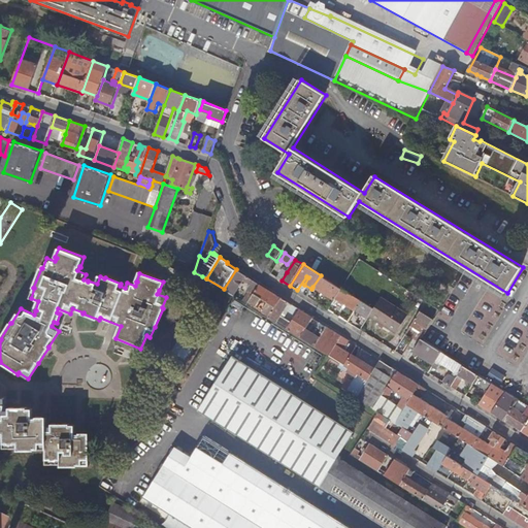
[(236,269),(224,289),(234,295),(244,279),(252,285),(248,291),(251,292),(244,301),(248,304),(250,302),(260,285),(236,269)]
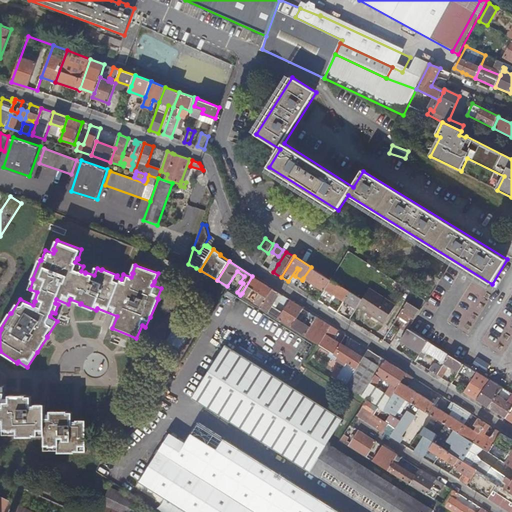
[(274,261),(269,269),(273,272),(278,264),(274,261)]
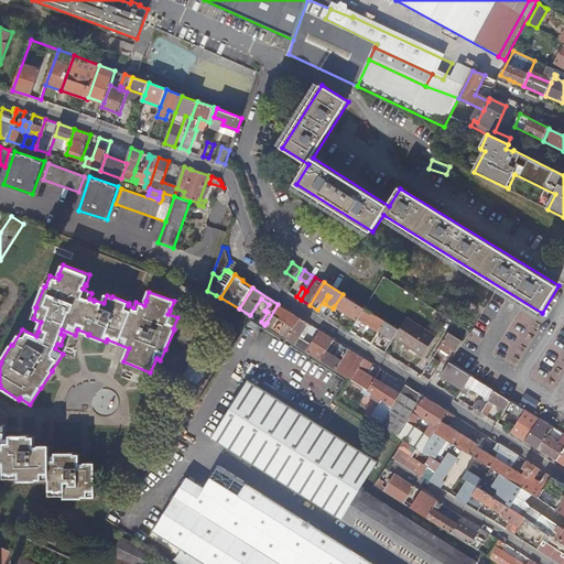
[(334,306),(358,321),(359,320),(366,308),(343,294),(334,306)]
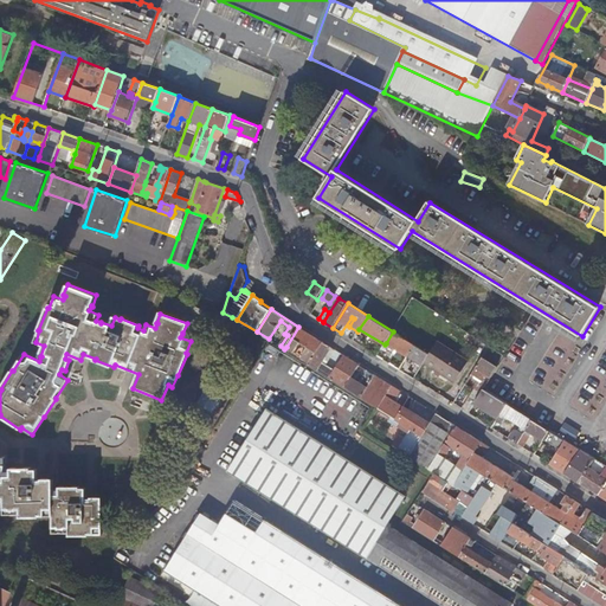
[(522,330),(535,336),(540,327),(528,320),(522,330)]
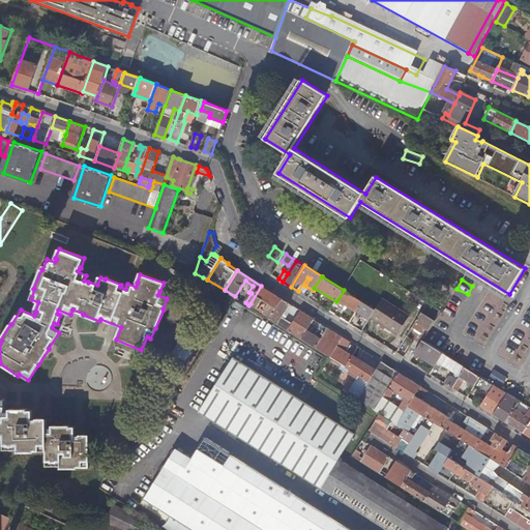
[(283,299),(261,286),(251,303),(258,307),(263,300),(269,303),(264,312),(271,317),(283,299)]
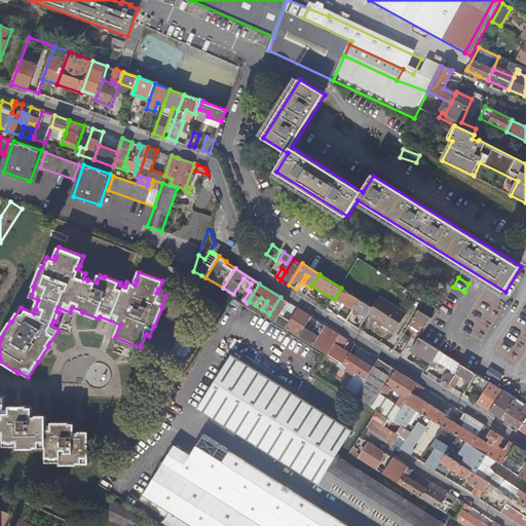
[(345,304),(353,309),(360,300),(341,288),(335,298),(343,303),(345,304)]
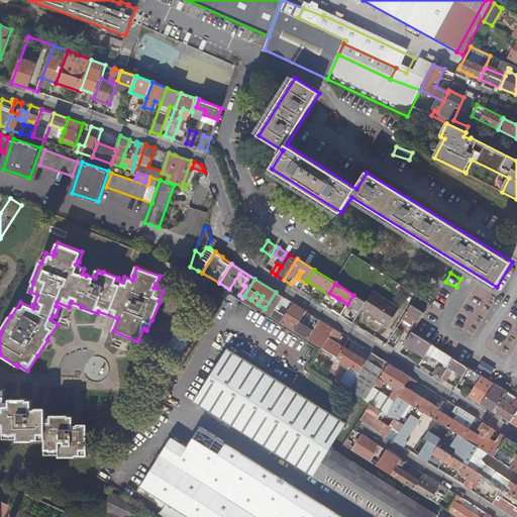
[(284,297),(276,292),(265,309),(264,311),(282,322),(286,316),(275,309),(284,297)]
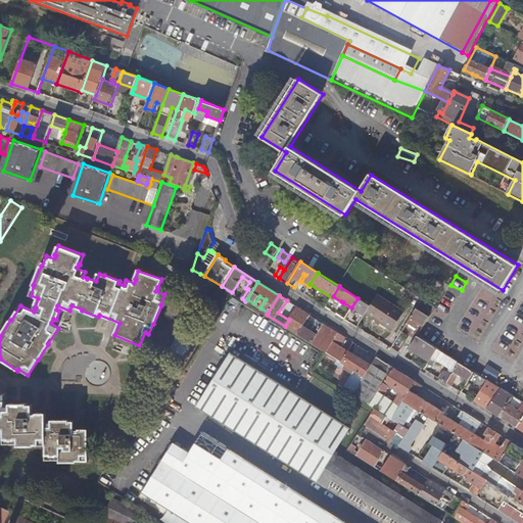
[(371,306),(366,314),(392,331),(403,312),(378,295),(371,305),(371,306)]
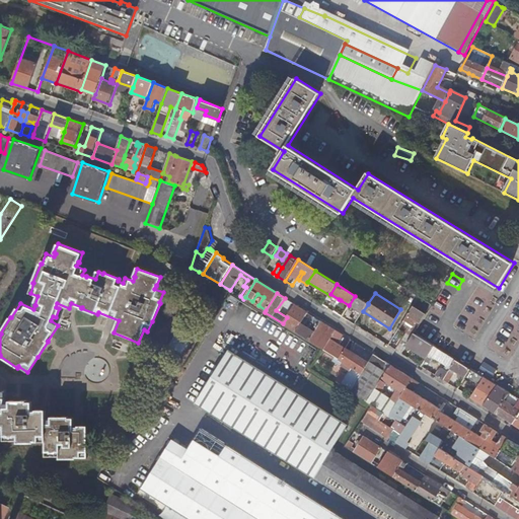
[(355,296),(349,305),(362,313),(363,311),(368,304),(368,303),(355,296)]
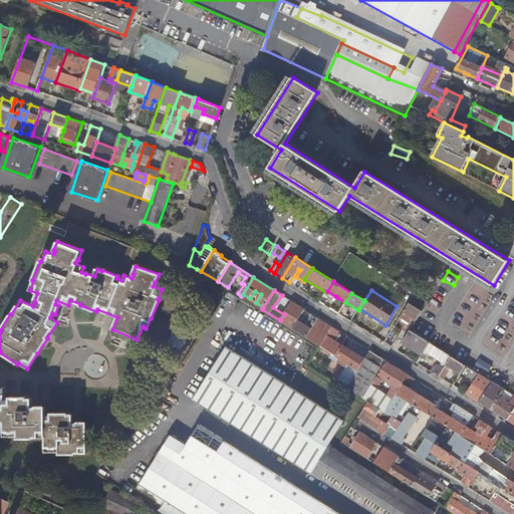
[(429,301),(416,293),(410,303),(422,311),(429,301)]
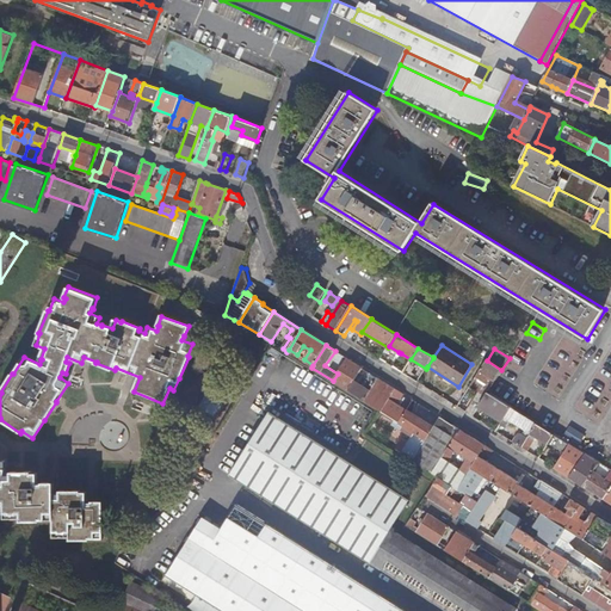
[(338,374),(333,381),(349,390),(363,368),(347,358),(338,374)]
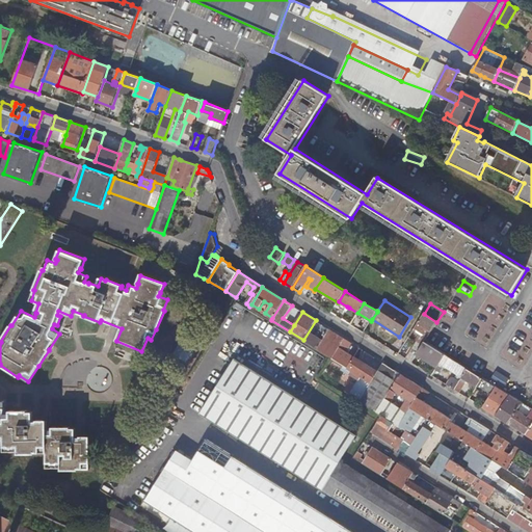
[(436,322),(424,314),(415,328),(427,338),(436,322)]
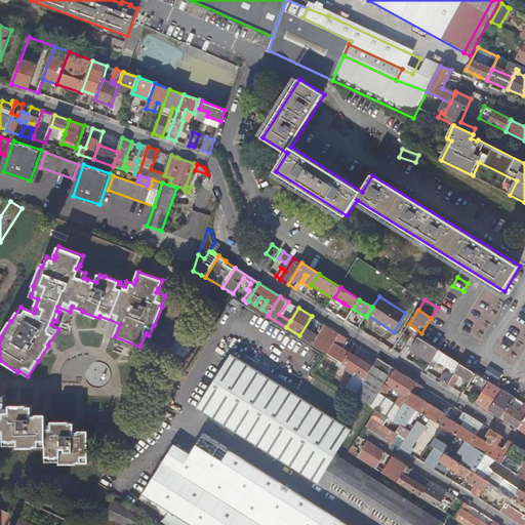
[(350,315),(347,321),(352,324),(356,318),(350,315)]
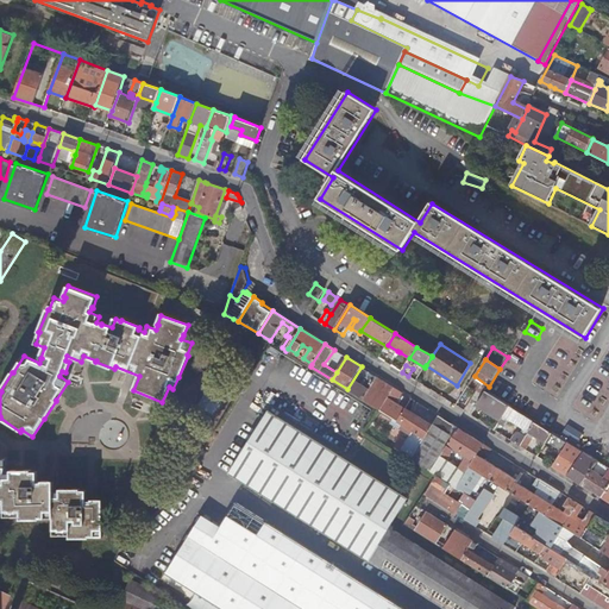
[(362,366),(347,389),(363,399),(377,377),(369,372),(362,383),(358,381),(365,369),(362,366)]
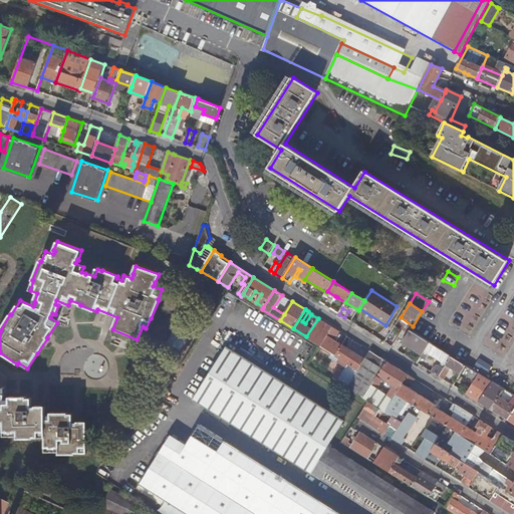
[(413,326),(401,317),(395,327),(402,331),(403,329),(409,333),(410,330),(413,326)]
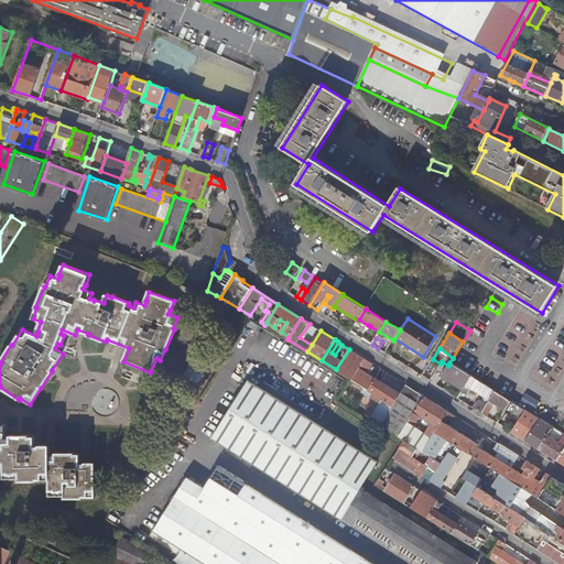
[(349,349),(336,369),(337,370),(353,380),(366,359),(349,349)]
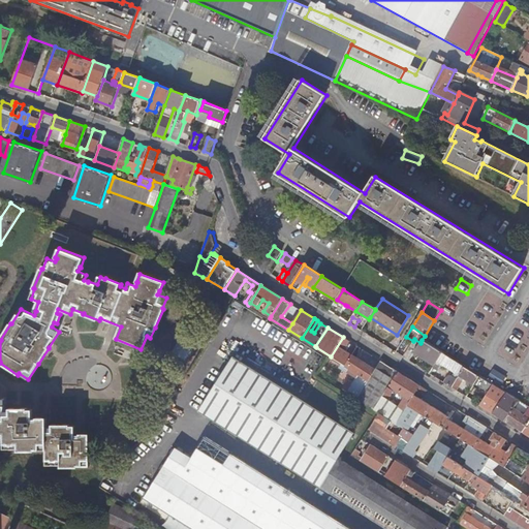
[(170,352),(185,362),(196,343),(183,334),(170,352)]
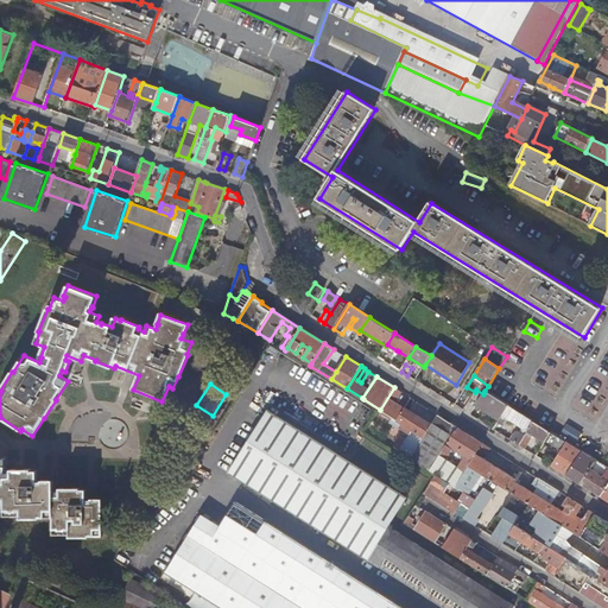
[(394,387),(380,410),(398,420),(406,407),(397,401),(403,392),(394,387)]
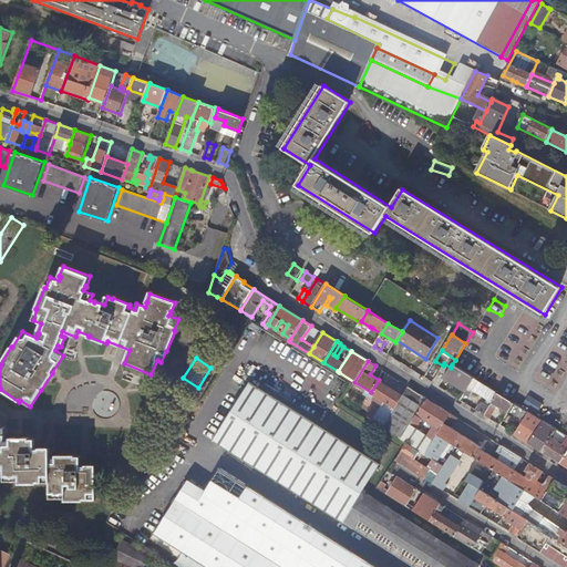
[(443,366),(432,383),(437,387),(445,374),(451,368),(444,363),(443,366)]
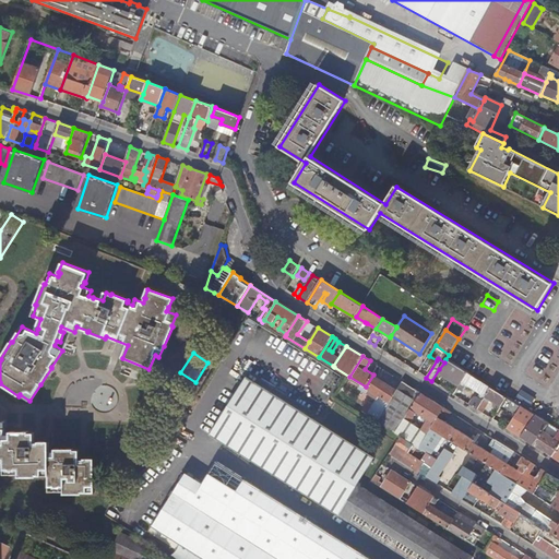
[(467,373),(445,359),(444,363),(439,369),(461,383),(467,373)]
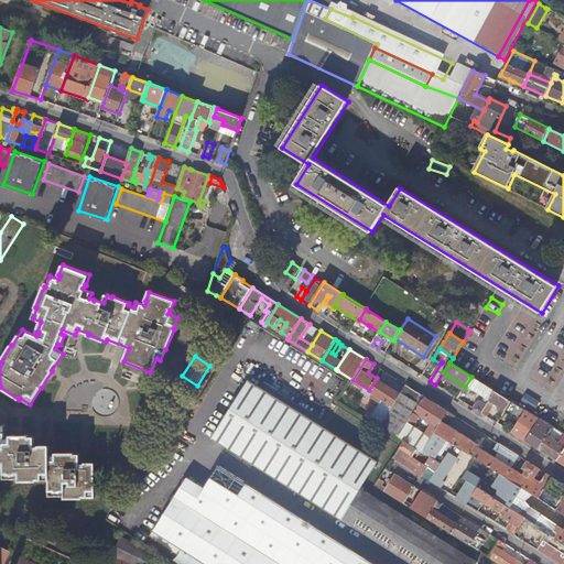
[(489,401),(496,391),(472,377),(465,387),(458,399),(462,401),(470,389),(485,398),(483,401),(478,401),(474,409),(481,413),(489,401)]
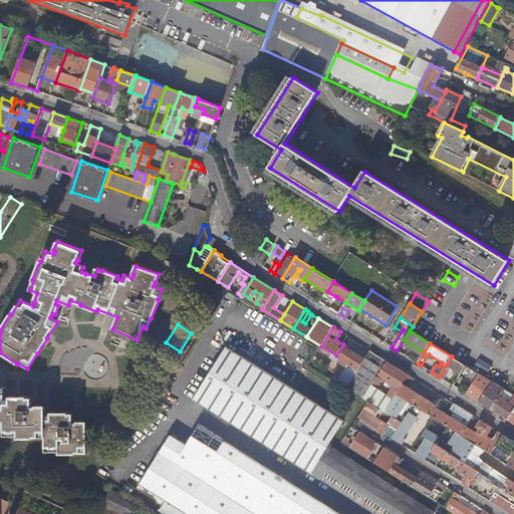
[(337,374),(334,378),(338,381),(347,388),(358,369),(365,358),(343,344),(336,355),(348,363),(340,376),(337,374)]
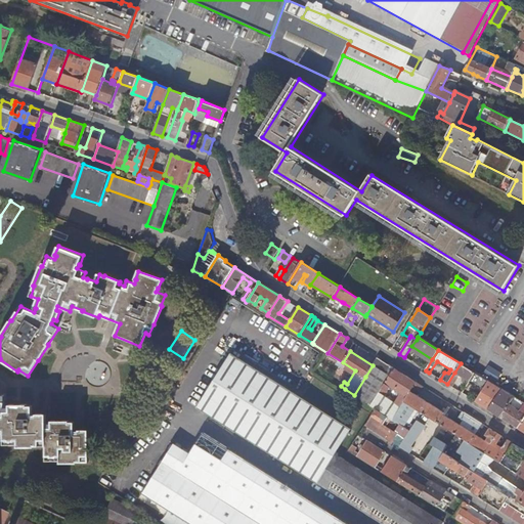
[(232,353),(198,407),(312,479),(383,523),(442,523),(443,522),(430,513),(432,509),(427,506),(425,510),(401,494),(403,490),(394,484),(391,488),(389,487),(391,483),(383,477),(380,481),(336,453),(352,429),(332,417),(335,410),(325,404),(321,409),(232,353)]
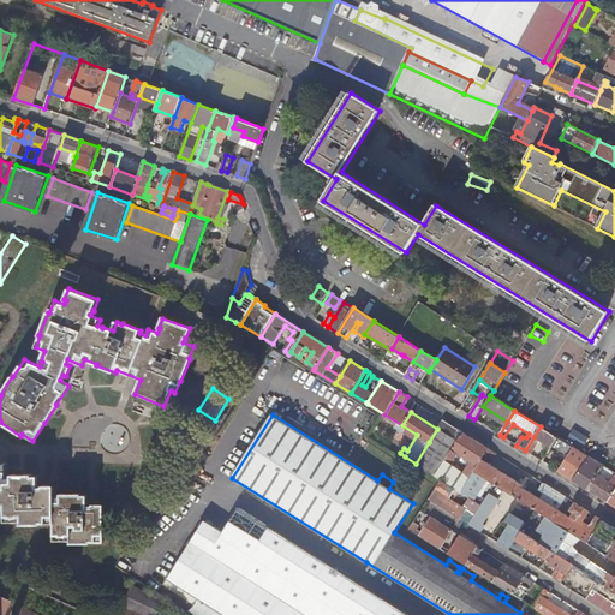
[(443,419),(437,428),(443,431),(449,423),(443,419)]
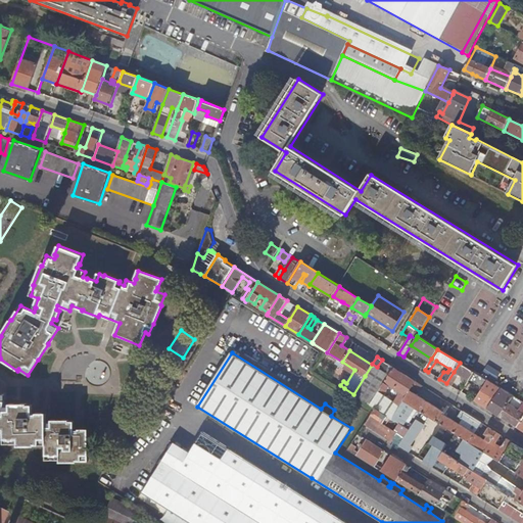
[(377,367),(384,371),(388,364),(382,360),(377,367)]
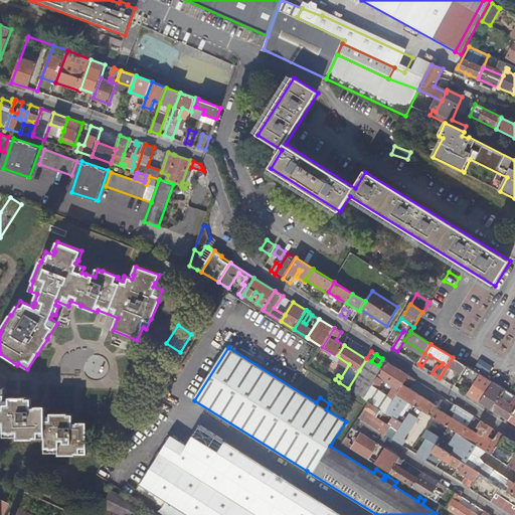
[(461,375),(467,366),(453,357),(447,366),(461,375)]
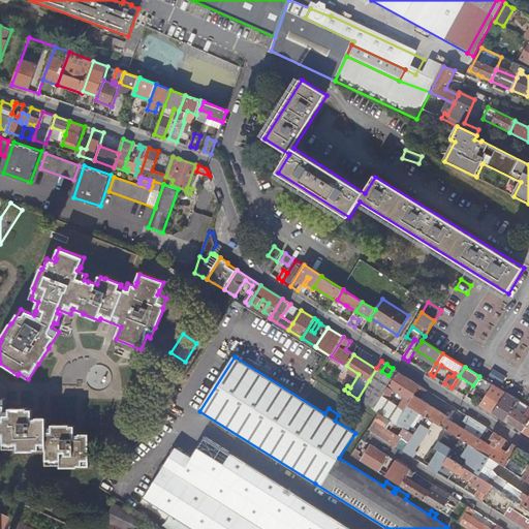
[(376,369),(369,380),(386,392),(394,379),(389,375),(381,371),(376,368),(376,369)]
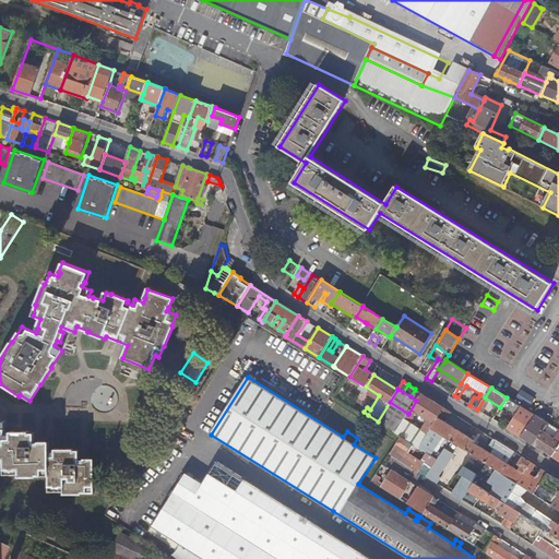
[(416,401),(408,414),(421,392),(415,389),(411,396),(416,401)]
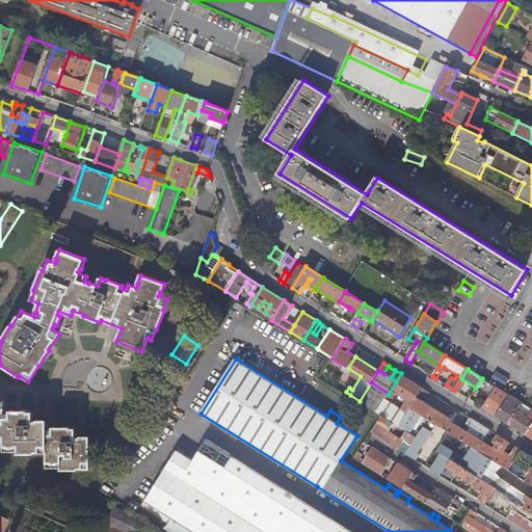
[(389,394),(386,399),(391,402),(397,393),(408,399),(402,408),(407,411),(410,407),(417,397),(419,394),(423,388),(401,373),(389,394)]
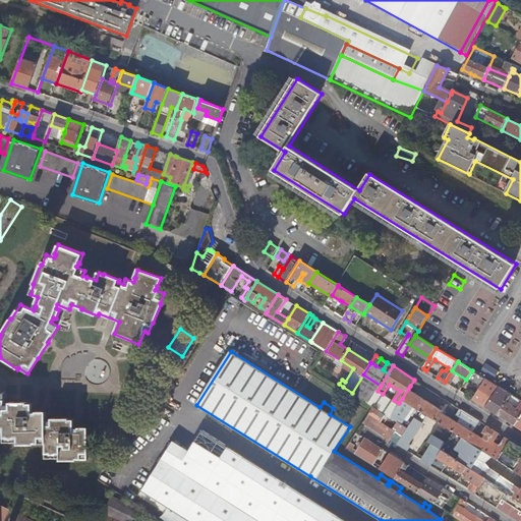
[(480,388),(485,380),(477,373),(472,383),(480,388)]
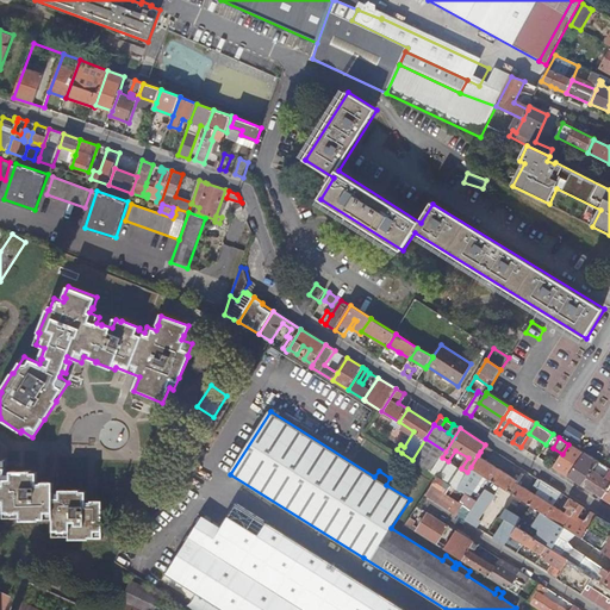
[(425,439),(412,460),(433,472),(442,458),(446,452),(425,439)]
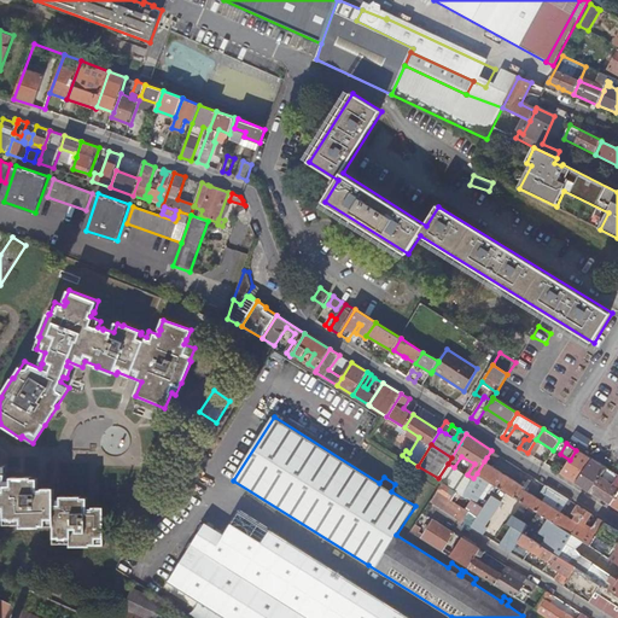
[(491,450),(487,458),(495,462),(500,455),(491,450)]
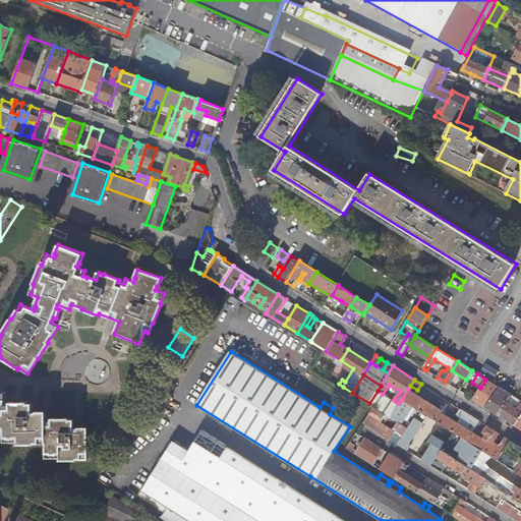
[(473,400),(485,407),(499,388),(485,380),(480,388),(473,400)]
